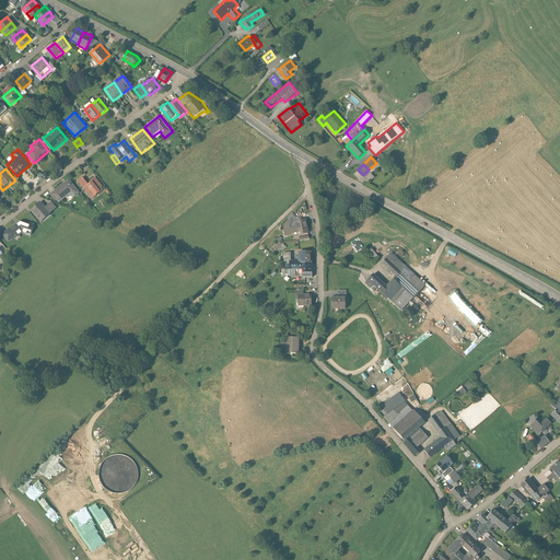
[(105,189),(96,178),(89,184),(83,177),(78,182),(92,200),(105,189)]
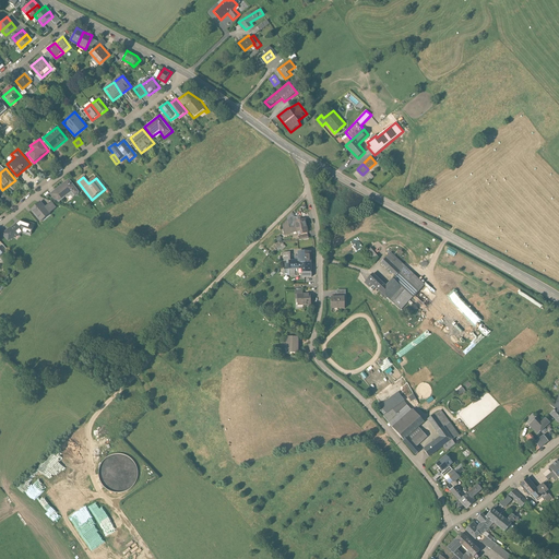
[(81,192),(69,179),(50,193),(58,204),(70,194),(73,199),(81,192)]
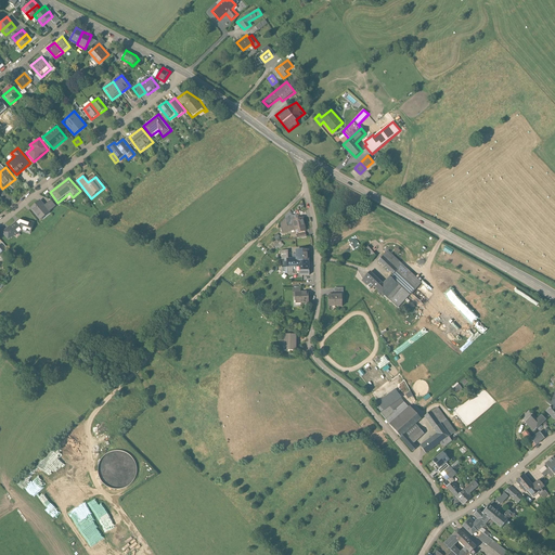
[(57,207),(52,199),(46,205),(41,198),(29,208),(40,221),(57,207)]
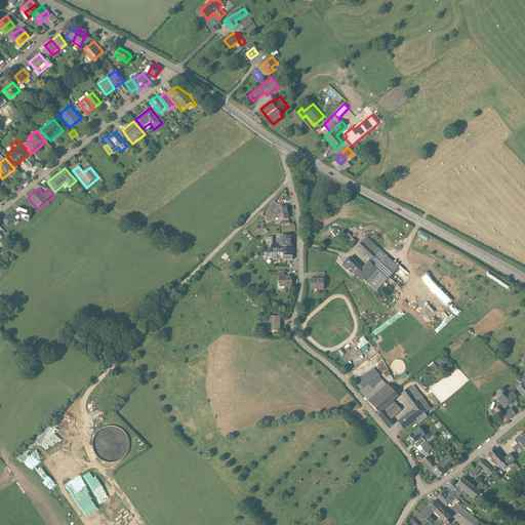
[(276,208),(283,207),(281,203),(277,204),(274,205),(271,208),(270,208),(266,213),(267,221),(278,218),(276,208)]
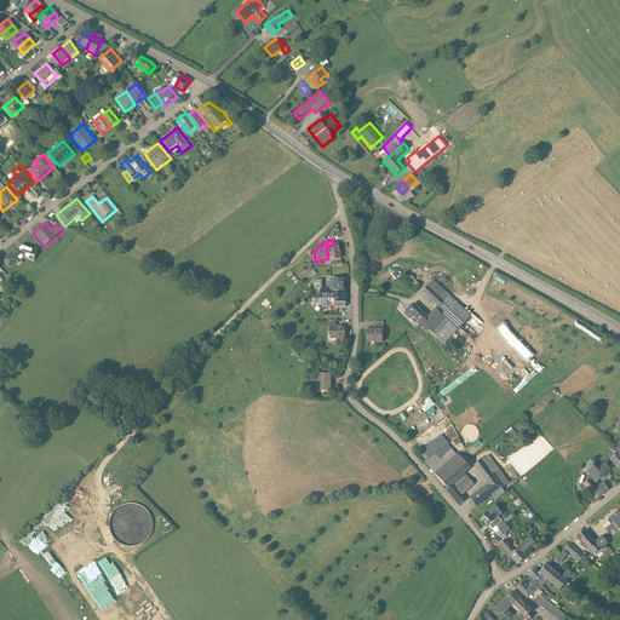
[(332,260),(342,259),(340,256),(342,256),(339,244),(334,245),(326,246),(328,258),(331,258),(332,260)]
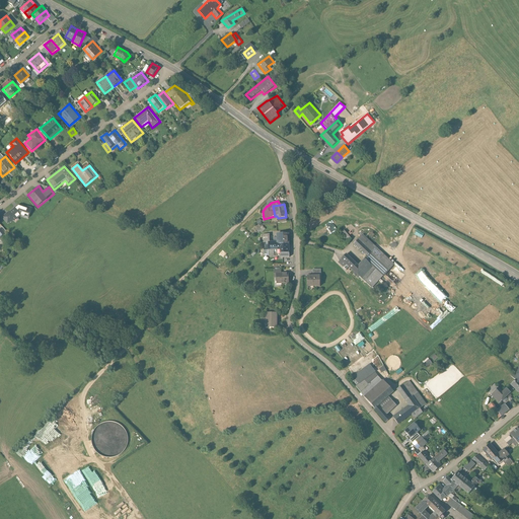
[(15,222),(20,218),(19,205),(8,213),(14,220),(15,222)]
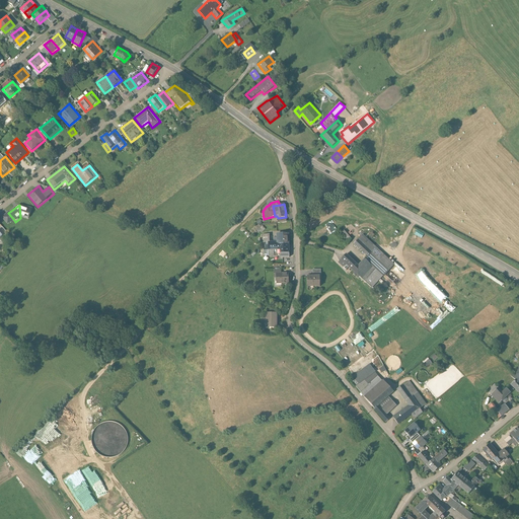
[(32,209),(19,205),(20,218),(28,220),(32,209)]
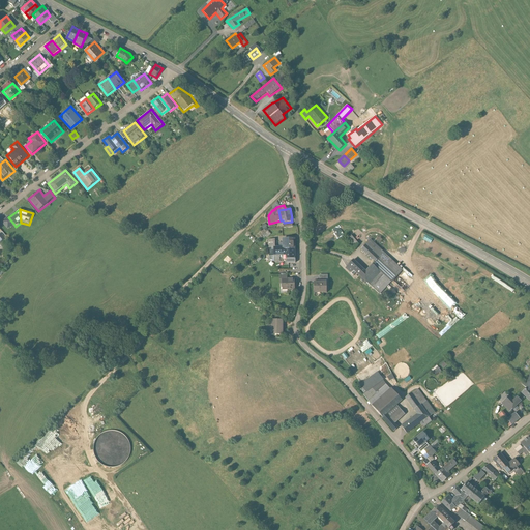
[(15,225),(8,217),(7,216),(1,222),(8,230),(15,225)]
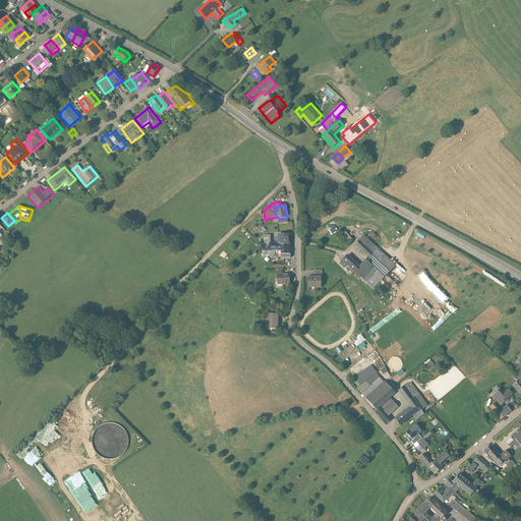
[(353,239),(346,231),(341,235),(348,243),(353,239)]
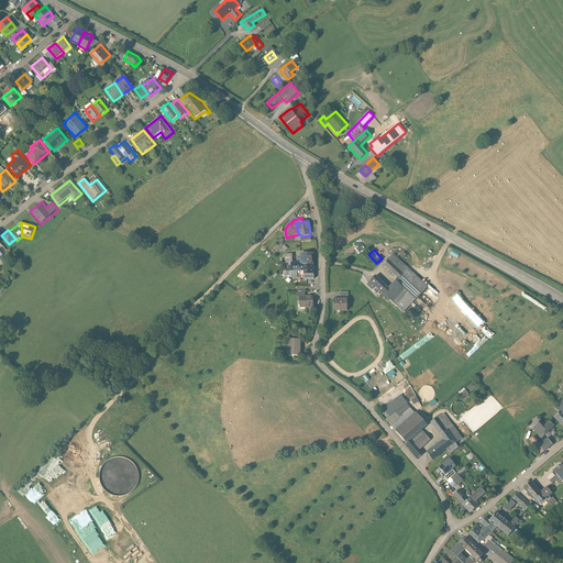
[(300,266),(315,266),(313,253),(300,254),(300,262),(293,262),(291,262),(291,263),(291,266),(300,266)]
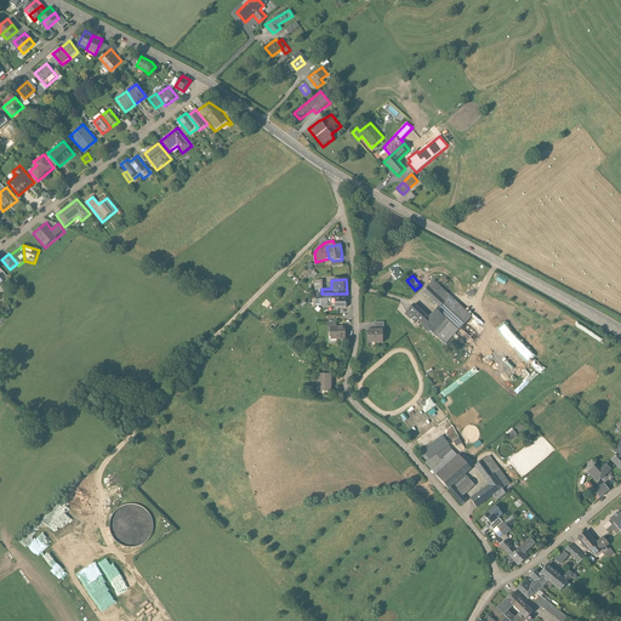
[(448,319),(459,330),(472,317),(450,297),(434,281),(425,292),(439,307),(437,309),(448,319)]
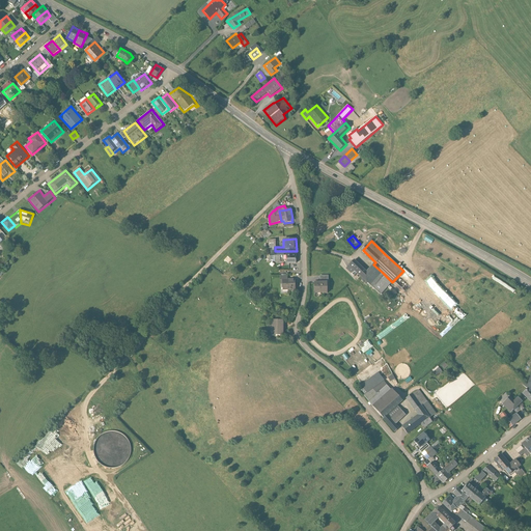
[(283,251),(275,251),(275,257),(280,256),(280,263),(287,263),(286,259),(297,259),(297,251),(283,251)]
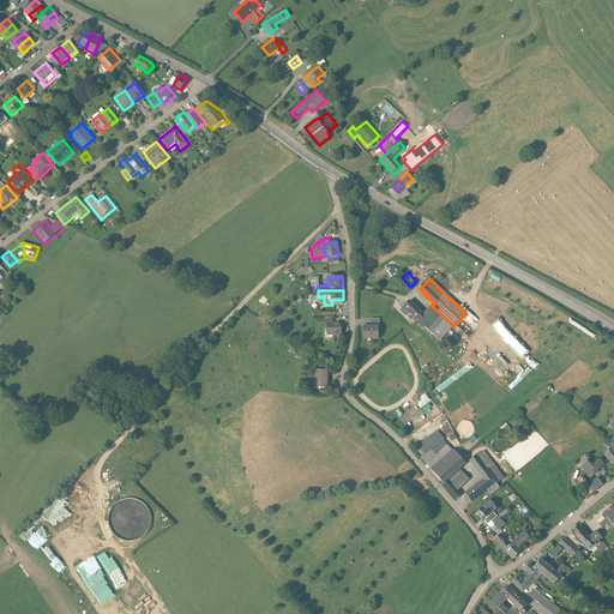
[(413,317),(417,321),(425,314),(410,301),(401,311),(410,320),(413,317)]
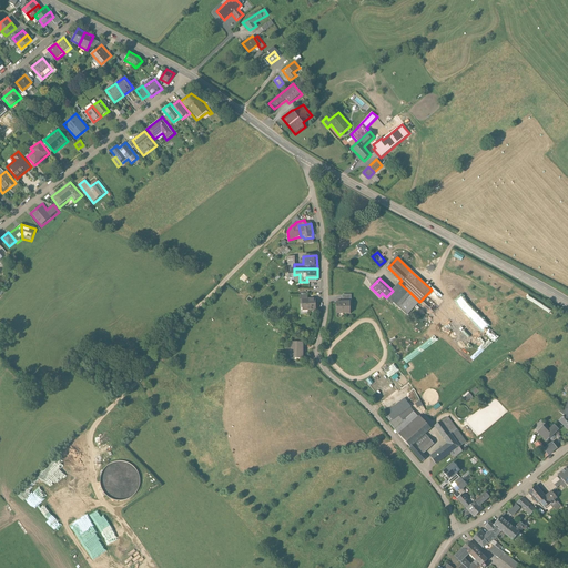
[(409,292),(399,283),(393,291),(386,297),(396,306),(409,292)]
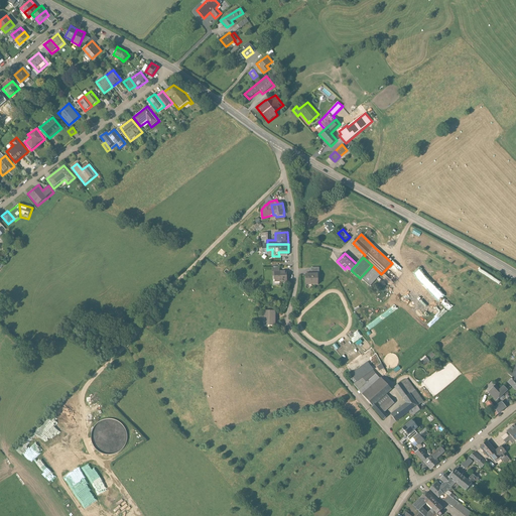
[(381,274),(372,265),(360,278),(369,287),(381,274)]
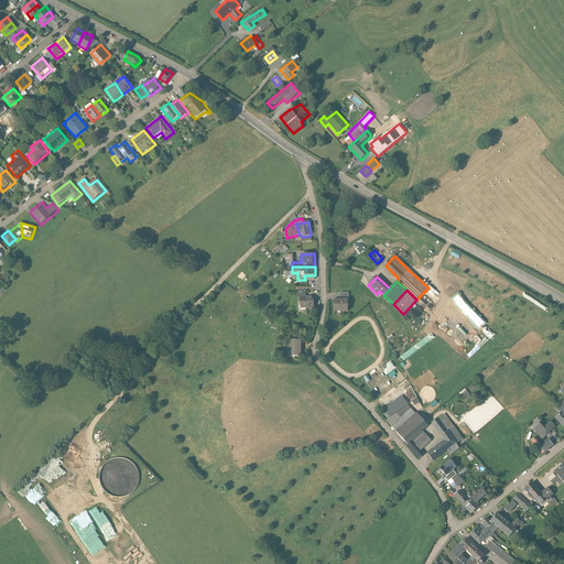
[(301,310),(315,308),(315,297),(306,297),(301,297),(301,310)]
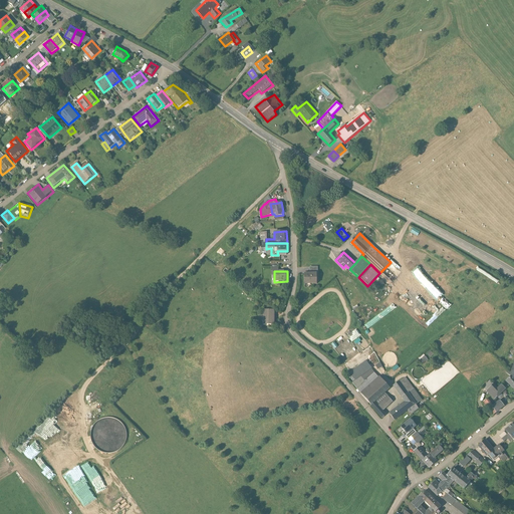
[(310,273),(304,274),(305,285),(318,285),(318,273),(310,273)]
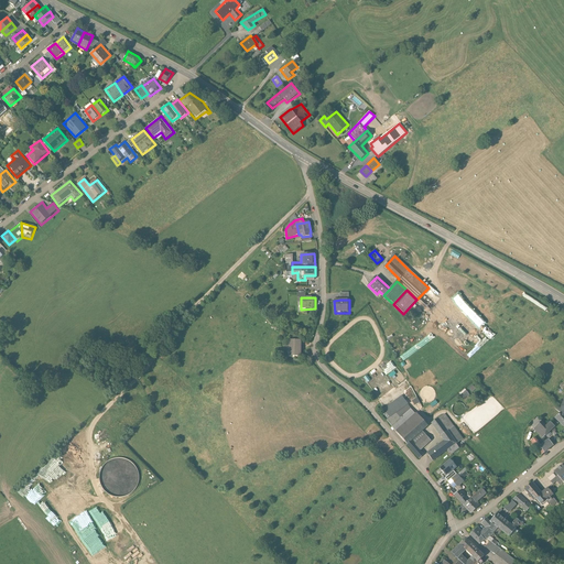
[(289,357),(301,357),(302,340),(289,340),(289,357)]
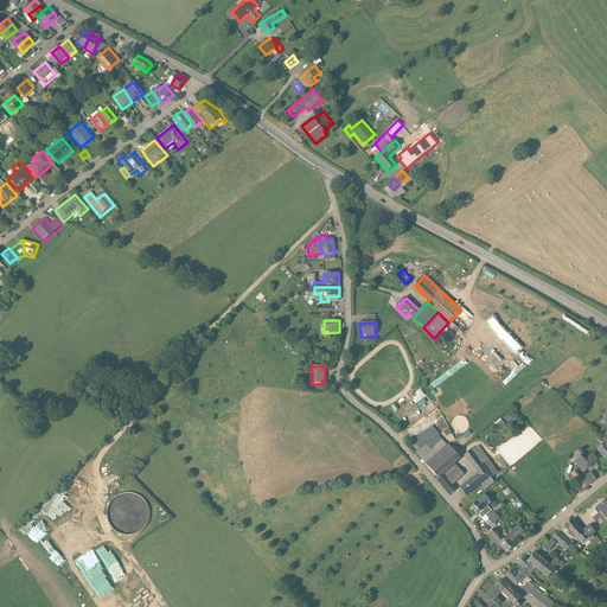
[(408,428),(423,417),(419,411),(404,421),(401,416),(400,416),(408,428)]
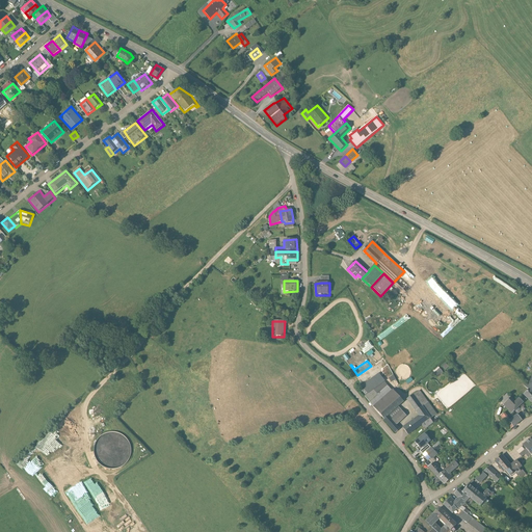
[(365,396),(384,381),(379,373),(358,389),(365,396)]
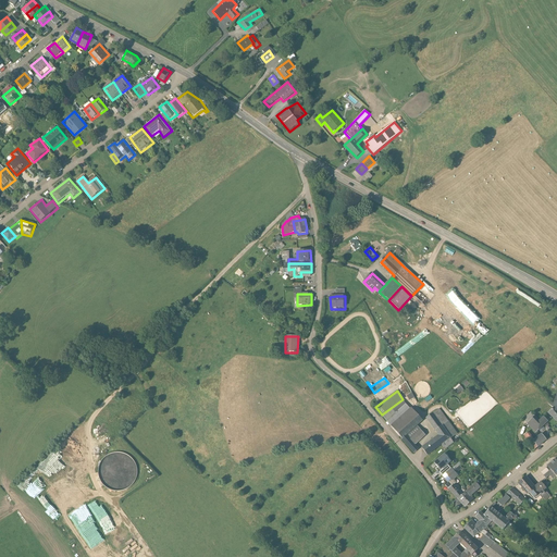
[(448,410),(450,411),(453,411),(455,411),(456,411),(458,410),(459,408),(460,406),(459,404),(459,401),(457,399),(455,398),(453,398),(450,399),(448,400),(447,401),(446,404),(446,406),(447,408),(448,410)]
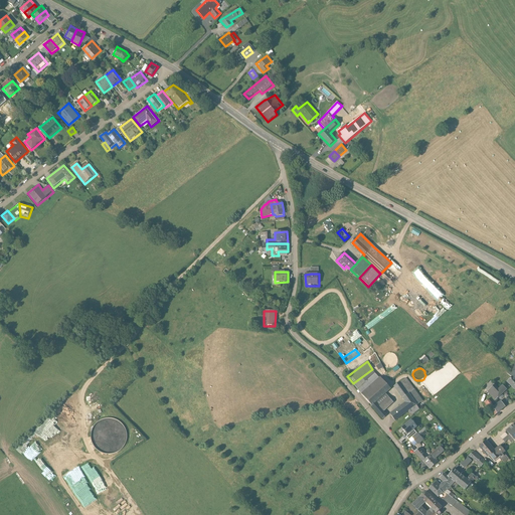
[(353,383),(372,407),(376,403),(386,394),(392,389),(381,377),(379,378),(375,374),(372,369),(353,383)]
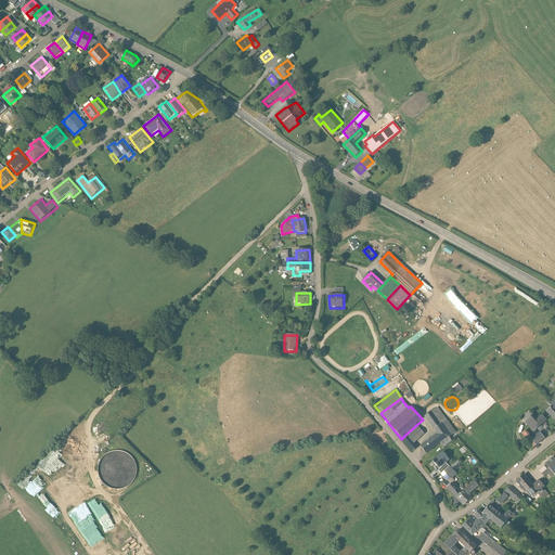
[(422,447),(427,454),(441,444),(456,433),(438,408),(425,417),(437,435),(422,447)]
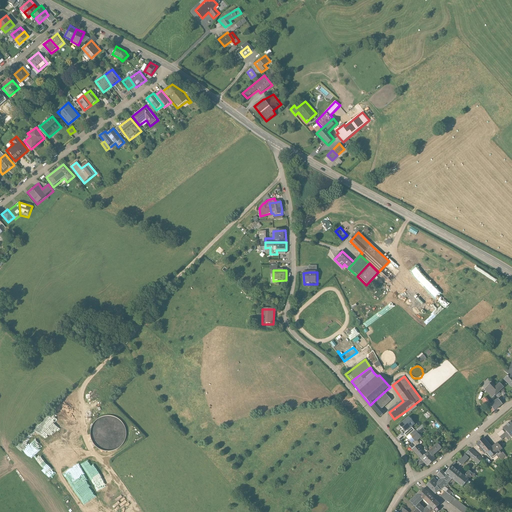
[(497,388),(493,383),(485,390),(493,400),(506,389),(501,384),(497,388)]
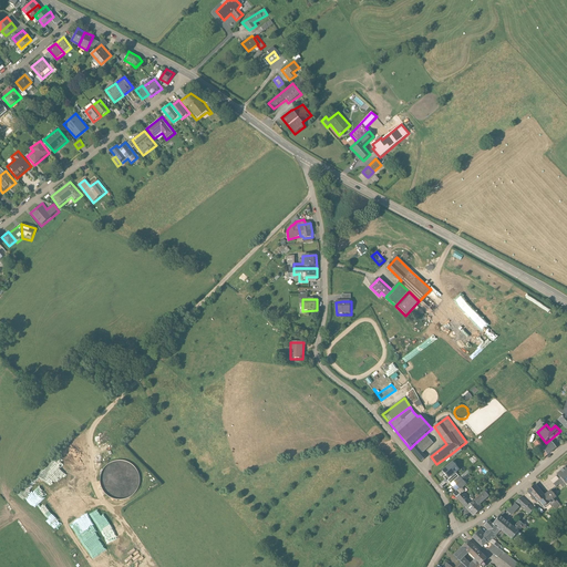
[(425,434),(414,444),(423,453),(434,444),(425,434)]
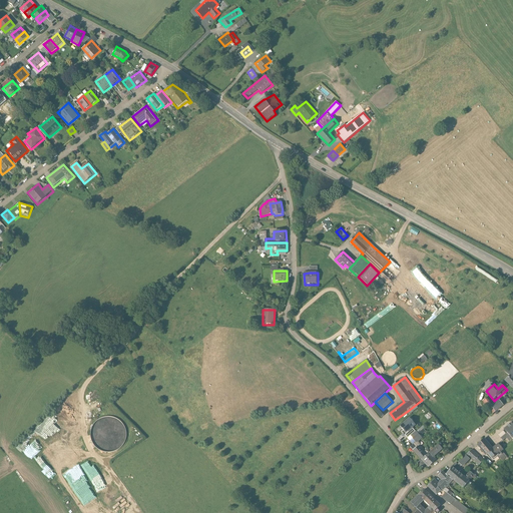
[(500,400),(492,407),(490,405),(487,407),(494,415),(495,414),(496,415),(506,407),(500,400)]
